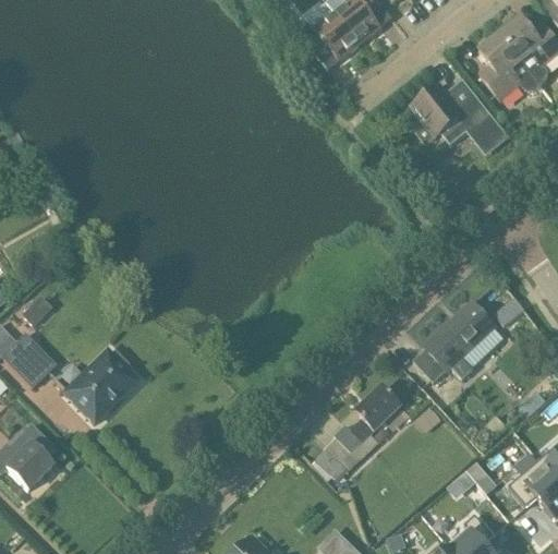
[(348,0),(334,12),(360,44),(381,27),(367,10),(378,1),(377,0),(348,0)]
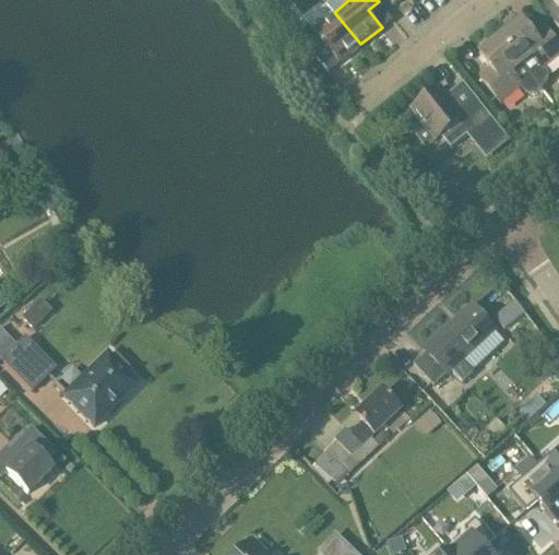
[(360,44),(334,12),(313,28),(309,23),(298,33),(314,52),(325,44),(340,61),(360,44)]
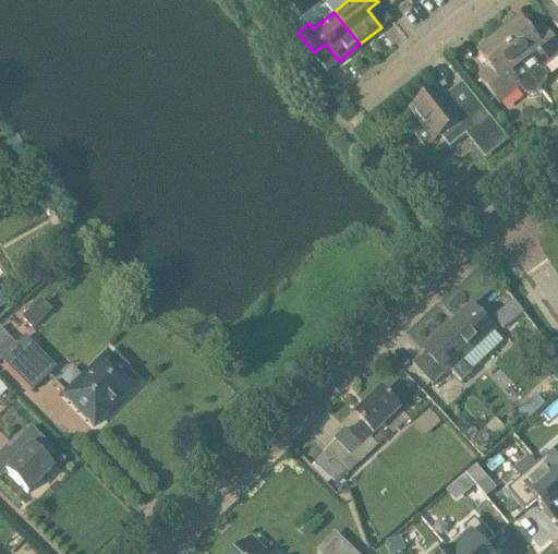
[(521,19),(500,35),(541,86),(544,83),(546,80),(547,72),(546,68),(543,65),(557,52),(557,43),(543,25),(533,34),(521,19)]
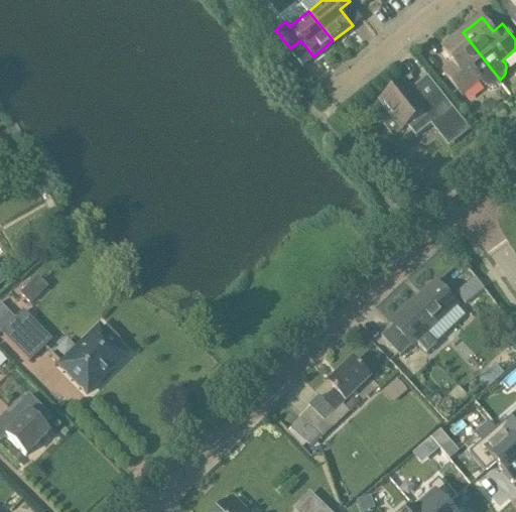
[(500,80),(463,32),(443,48),(454,61),(443,70),(462,93),(481,78),(483,81),(486,83),(489,84),(493,84),(496,82),(499,80),(500,80)]
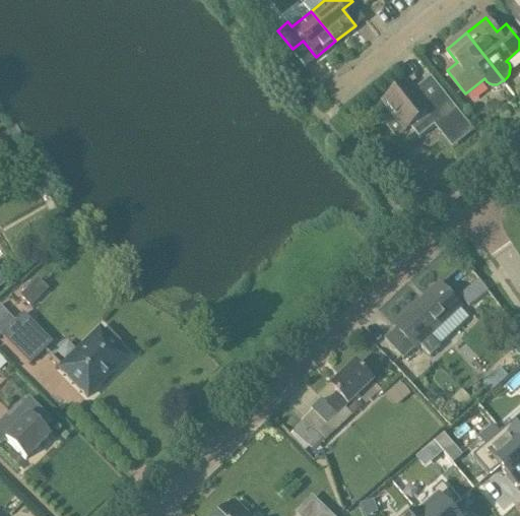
[(383,100),(396,116),(400,112),(419,135),(440,119),(458,141),(469,132),(427,78),(416,86),(409,77),(383,100)]
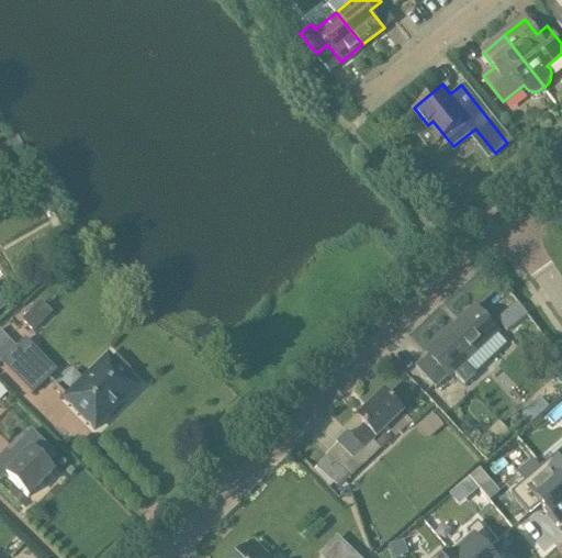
[(31,328),(51,308),(38,297),(19,317),(31,328)]
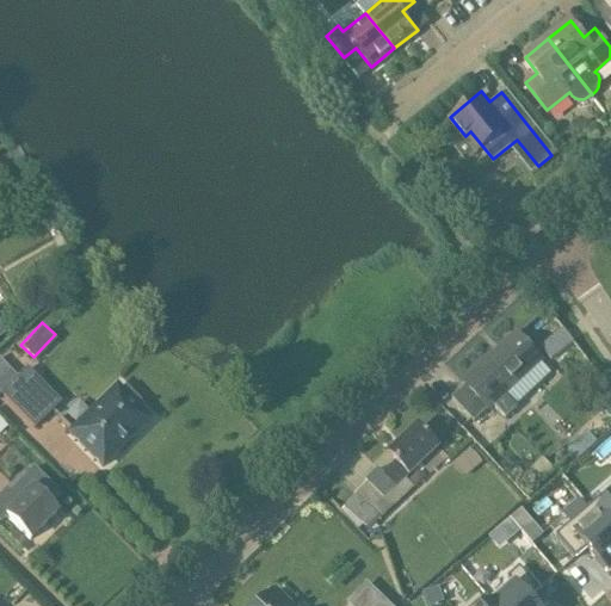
[(454,395),(475,418),(489,404),(491,406),(495,401),(506,413),(526,394),(516,382),(543,357),(518,329),(466,378),(468,382),(454,395)]
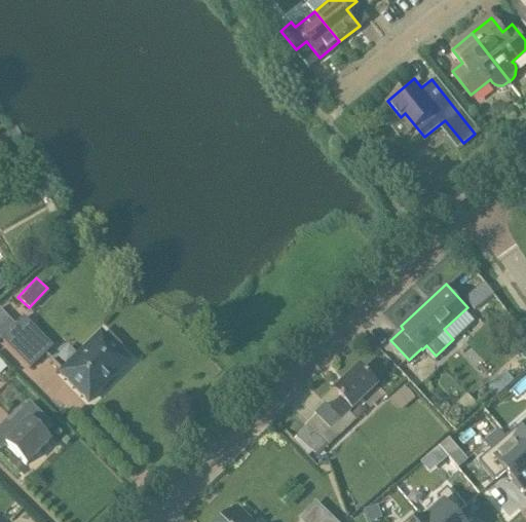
[(51,345),(23,315),(1,337),(30,366),(51,345)]
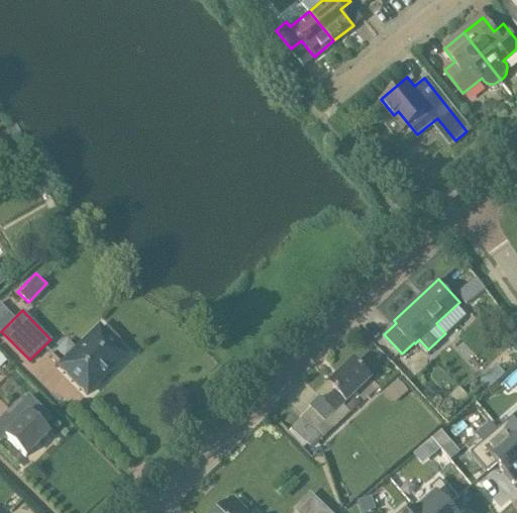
[(87,392),(87,391),(102,377),(101,376),(108,368),(110,370),(124,354),(125,354),(126,353),(125,352),(124,352),(116,344),(120,340),(106,326),(102,330),(99,327),(100,326),(98,325),(97,326),(98,327),(61,364),(60,364),(59,365),(60,366),(85,391),(85,392),(86,393),(87,392)]
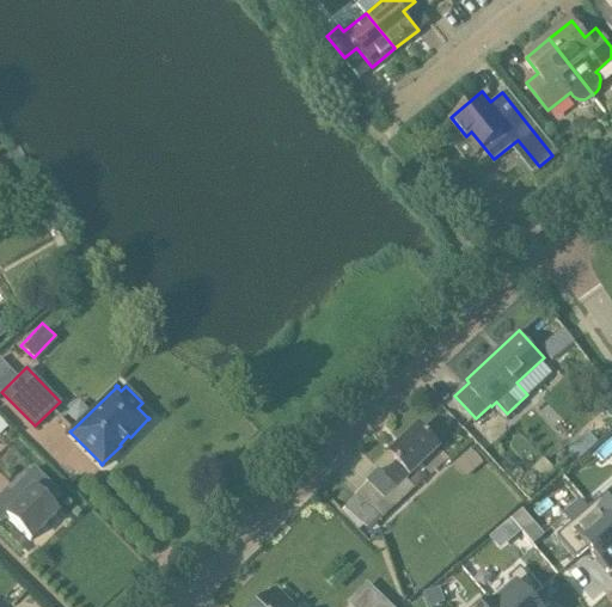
[(380,466),(368,477),(392,502),(414,482),(407,474),(410,471),(411,472),(441,445),(421,423),(391,451),(399,459),(386,472),(380,466)]
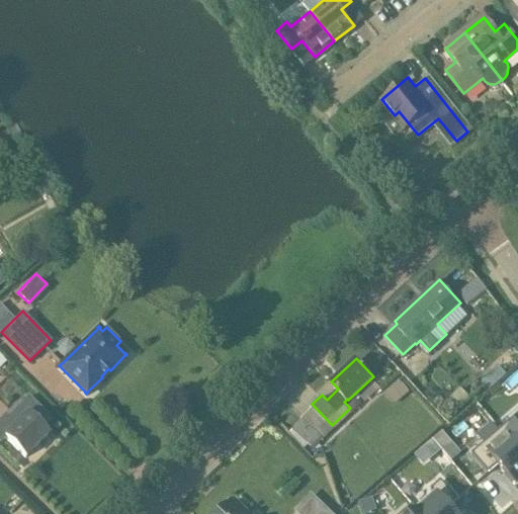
[(5,435),(25,455),(47,433),(26,413),(25,414),(17,406),(7,416),(15,424),(5,435)]
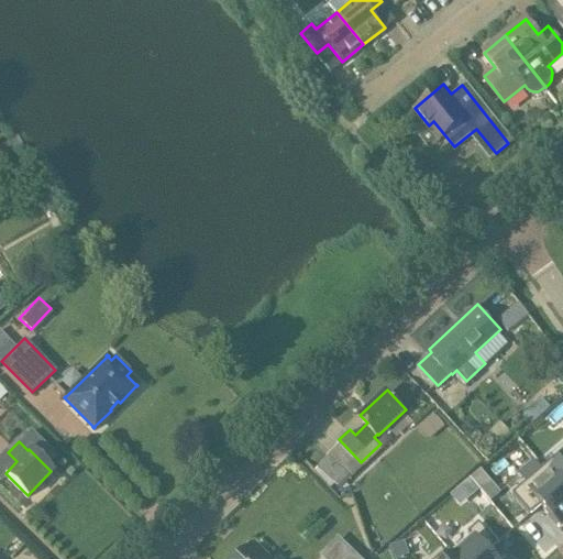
[(330,453),(319,464),(337,481),(348,470),(330,453)]
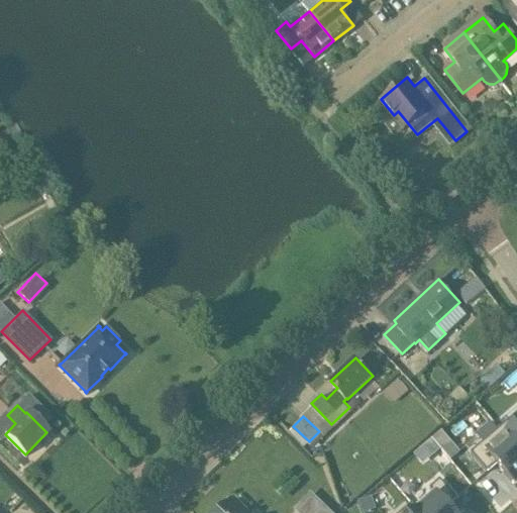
[(516,424),(506,434),(516,447),(516,424)]
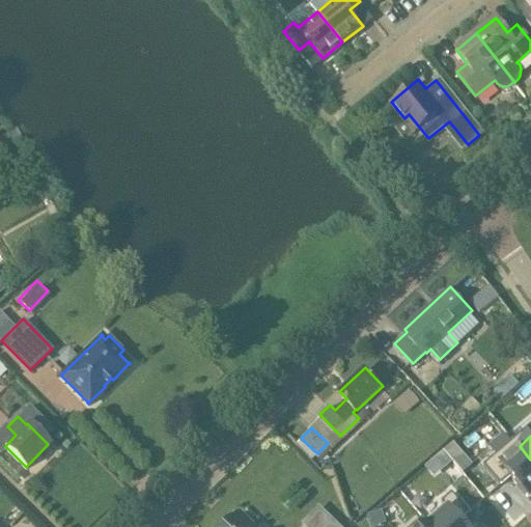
[(444,448),(453,460),(463,451),(453,441),(444,448)]
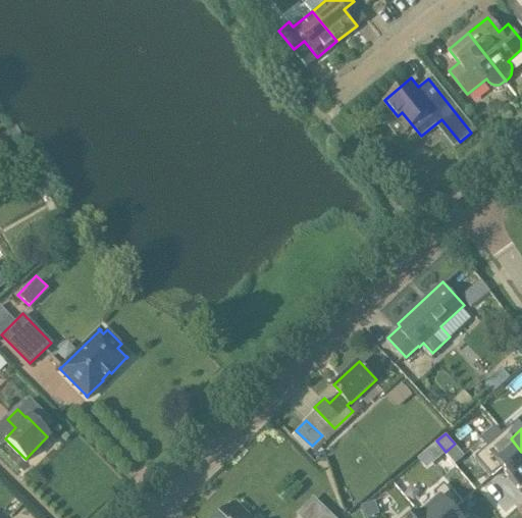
[(492,455),(491,456),(502,467),(521,490),(521,489),(521,452),(511,438),(492,455)]
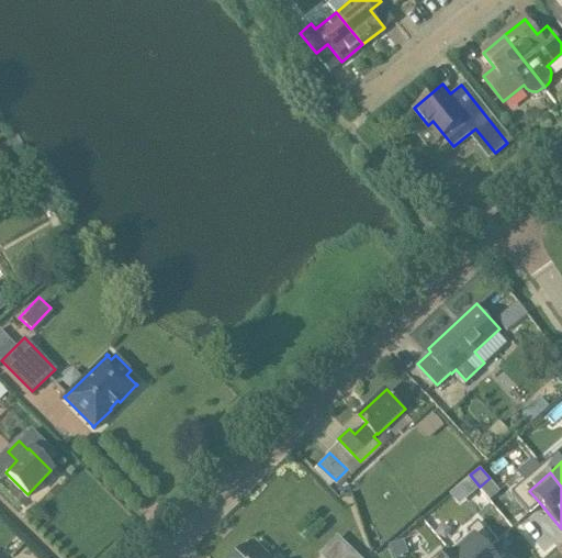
[(480,487),(470,475),(463,480),(473,492),(480,487)]
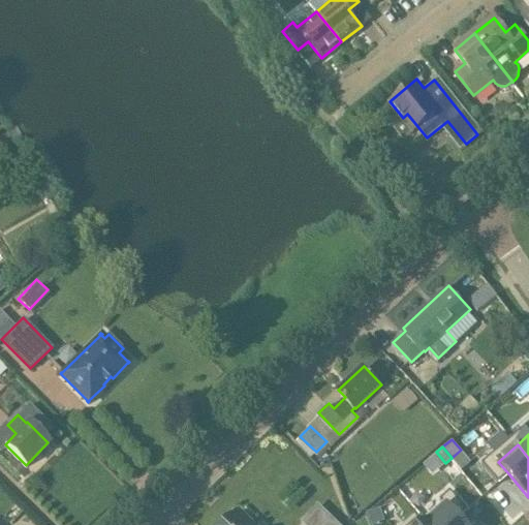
[(492,453),(481,462),(498,482),(508,473),(498,462),(499,461),(492,453)]
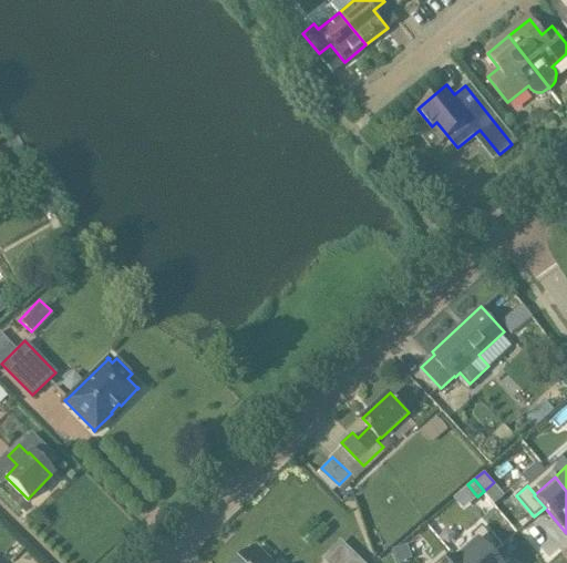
[(483,524),(471,534),(478,542),(480,541),(491,554),(501,545),(483,524)]
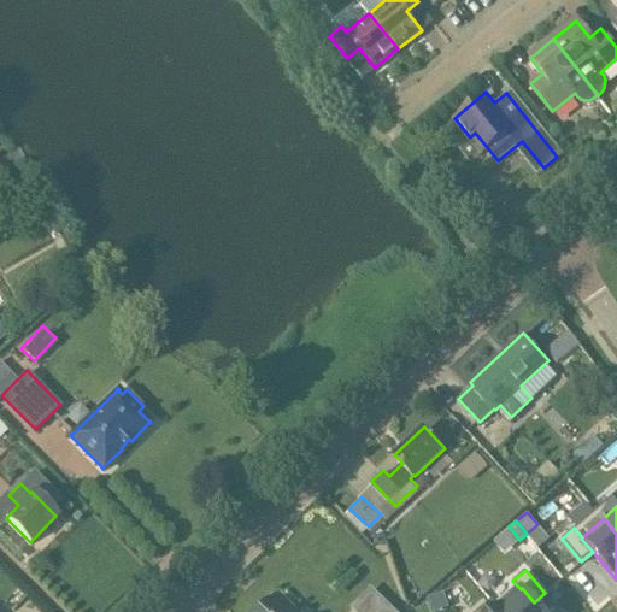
[(398,611),(370,584),(350,605),(357,611),(398,611)]
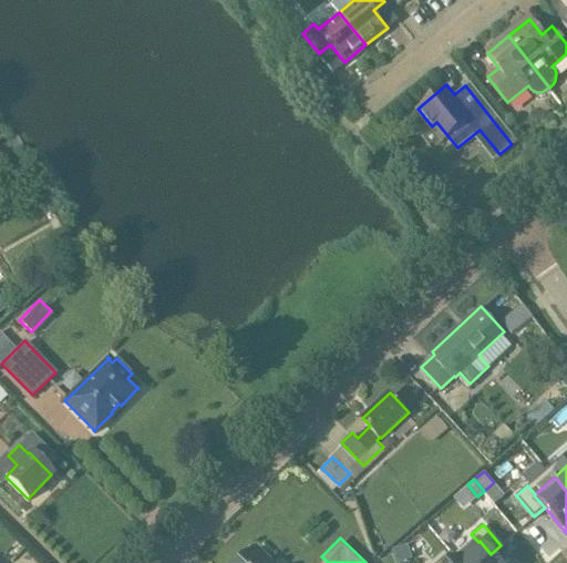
[(478,542),(459,559),(461,562),(497,562),(491,554),(480,541),(478,542)]
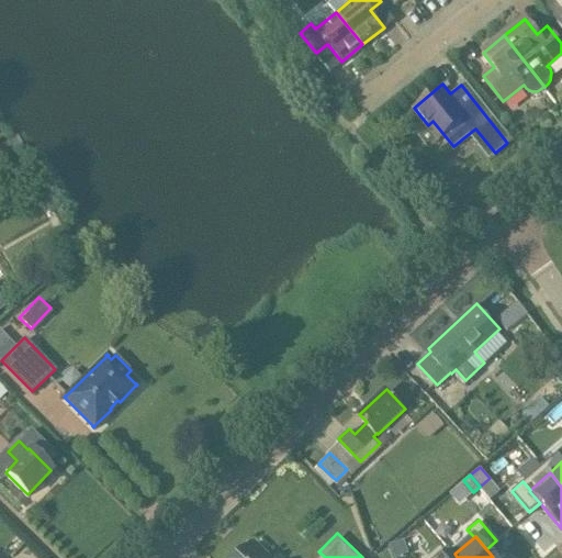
[(404,538),(391,543),(390,544),(394,557),(408,553),(404,538)]
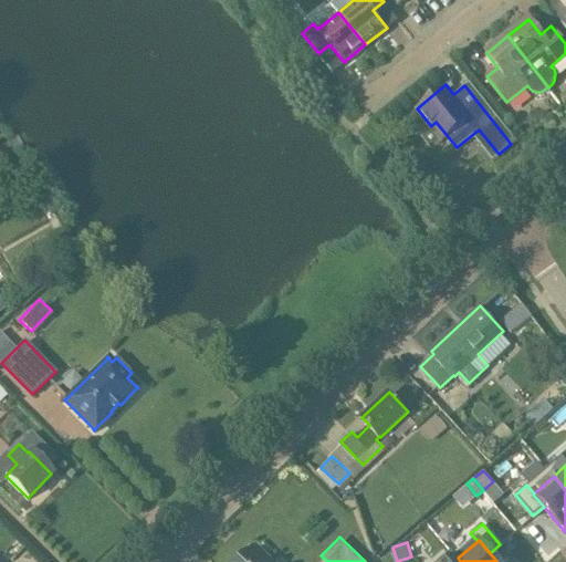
[(239,561),(274,561),(257,544),(253,548),(251,545),(241,555),(243,559),(239,561)]
